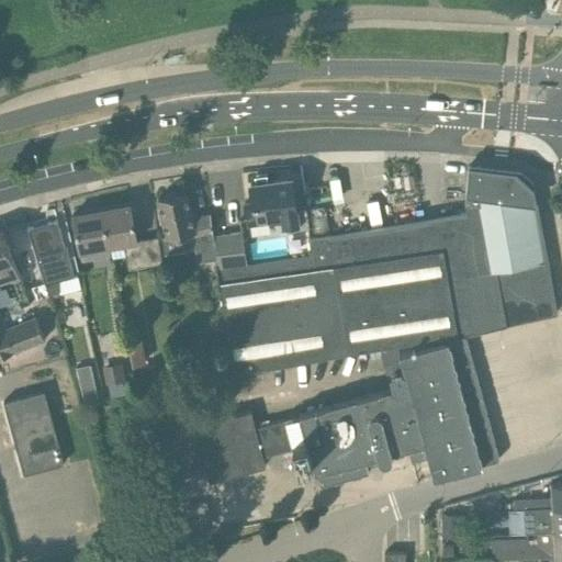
[(232,373),(453,336),(475,333),(475,334),(554,313),(532,188),(532,187),(516,171),(516,172),(468,167),(464,202),(467,213),(314,238),(317,254),(247,266),(220,269),(224,284),(220,285),(232,373)]
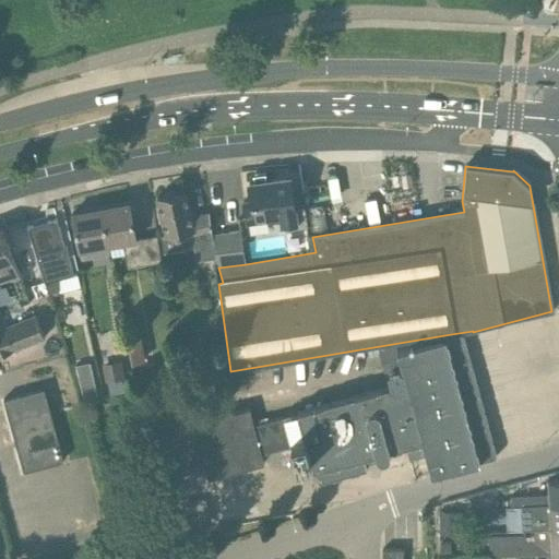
[(285,226),(296,224),(294,205),(300,205),(299,193),(301,193),(301,192),(292,193),(289,178),(249,183),(251,201),(245,202),(247,218),(266,216),(268,223),(284,221),(285,226)]
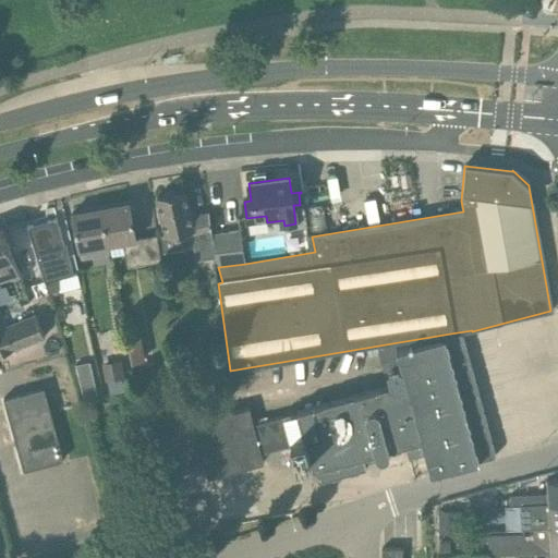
[(216,258),(211,235),(208,213),(191,216),(184,191),(157,197),(166,235),(157,237),(160,254),(193,247),(196,262),(216,258)]
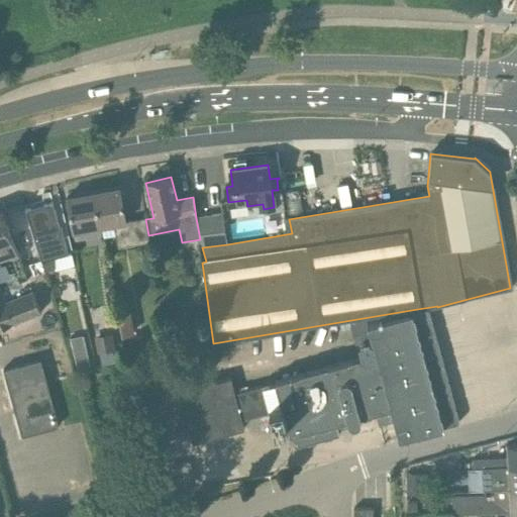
[(149,242),(148,235),(145,219),(145,217),(125,220),(119,188),(93,193),(100,236),(102,235),(100,227),(114,225),(118,247),(149,242)]
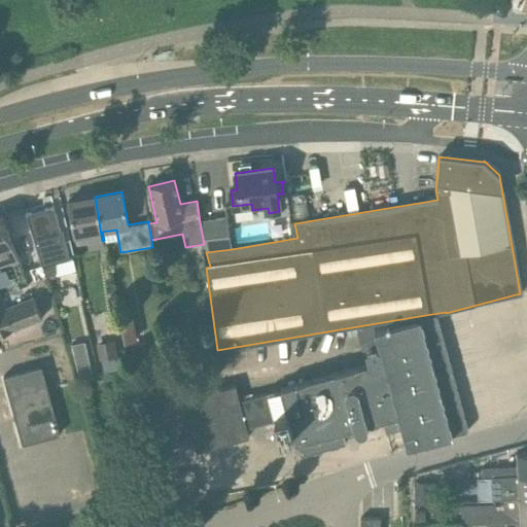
[(76,245),(102,241),(95,197),(68,202),(72,221),(74,238),(75,237),(76,245)]
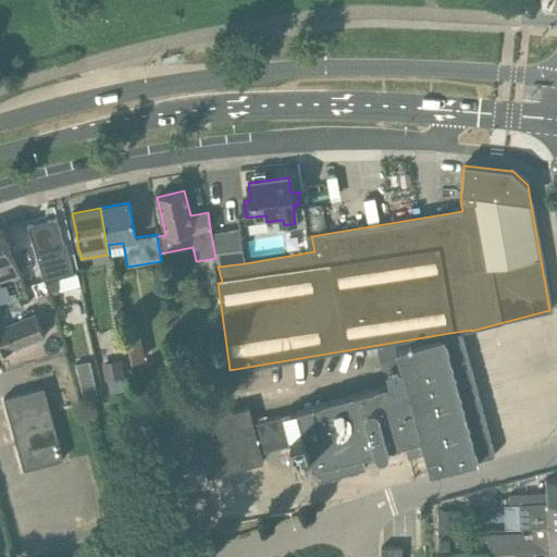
[(73,274),(71,264),(65,243),(64,244),(64,245),(59,246),(56,236),(60,235),(60,236),(62,235),(57,218),(32,224),(31,224),(27,225),(33,246),(45,283),(73,274)]
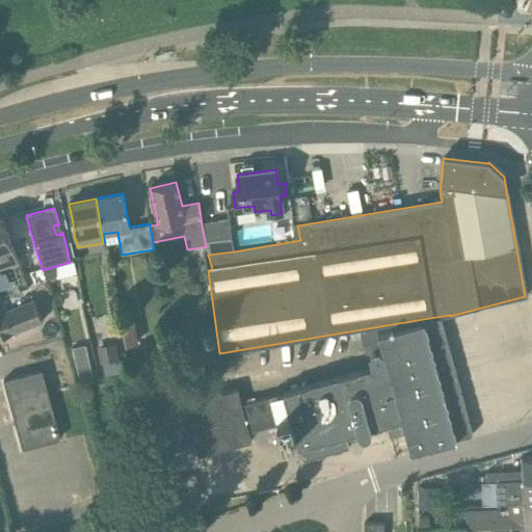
[(30,291),(0,216),(0,338),(43,321),(33,299),(5,311),(2,302),(30,291)]
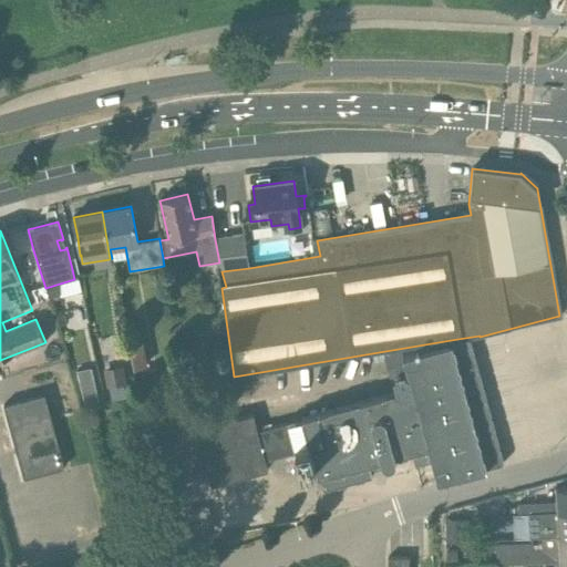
[(222,271),(249,268),(244,235),(215,239),(219,263),(222,271)]
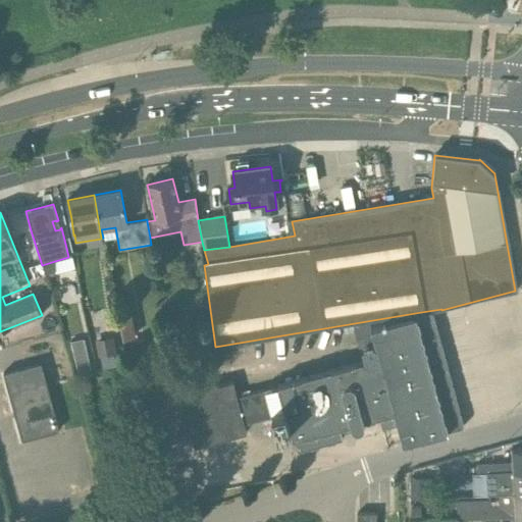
[(372,327),(376,344),(363,347),(367,361),(237,397),(232,381),(180,396),(195,447),(247,432),(244,424),(273,416),(277,432),(278,432),(276,424),(286,421),(289,429),(290,429),(292,434),(296,433),(301,451),(343,439),(338,426),(351,423),(352,424),(353,425),(353,426),(355,427),(356,427),(357,427),(358,427),(359,427),(361,427),(362,426),(363,425),(363,424),(364,423),(364,422),(364,420),(364,419),(379,415),(383,428),(398,424),(403,444),(463,427),(448,371),(431,312),(372,327)]
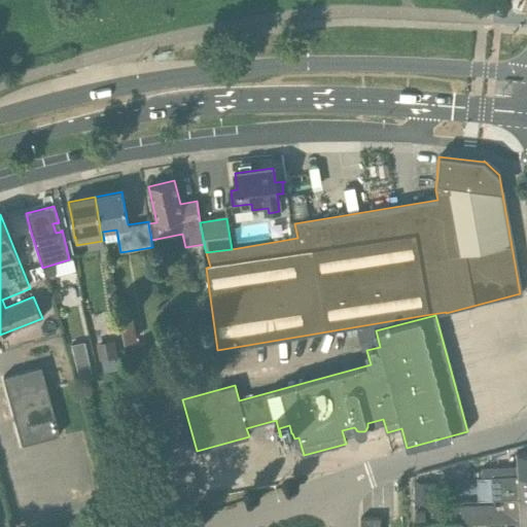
[(117,331),(118,343),(137,340),(134,317),(120,319),(123,330),(117,331)]
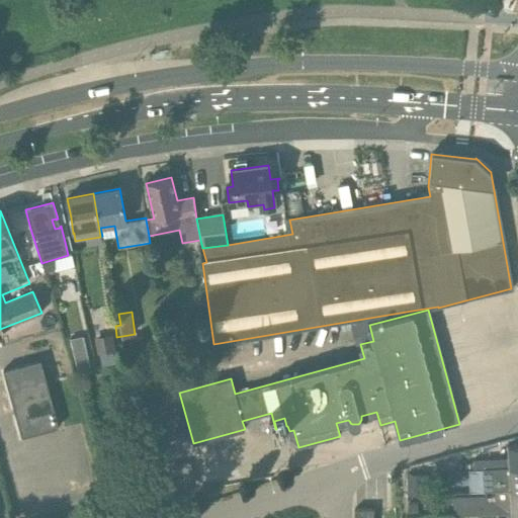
[(188,326),(192,347),(211,344),(207,323),(188,326)]
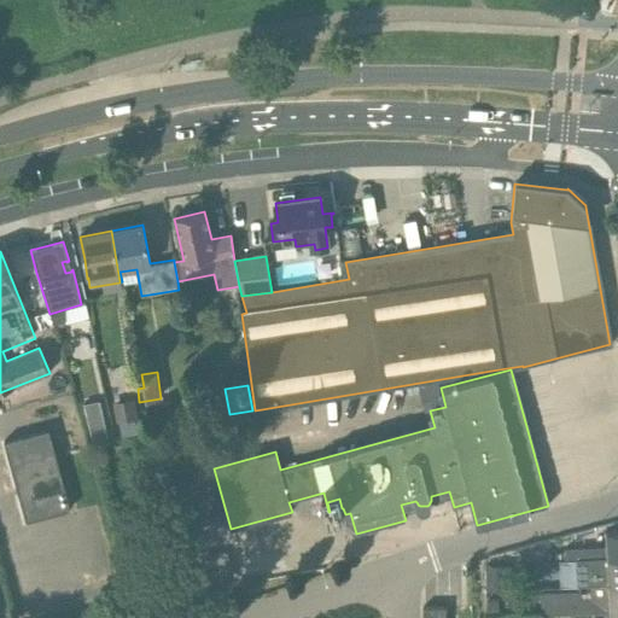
[(138,419),(134,398),(112,402),(116,423),(138,419)]
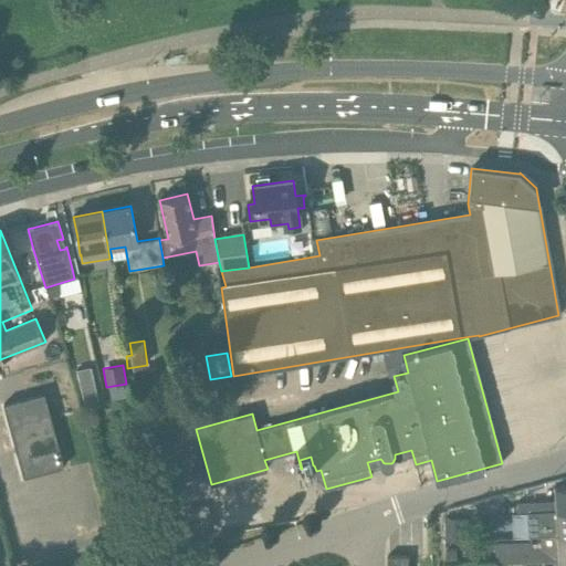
[(84,402),(97,399),(95,387),(81,390),(84,402)]
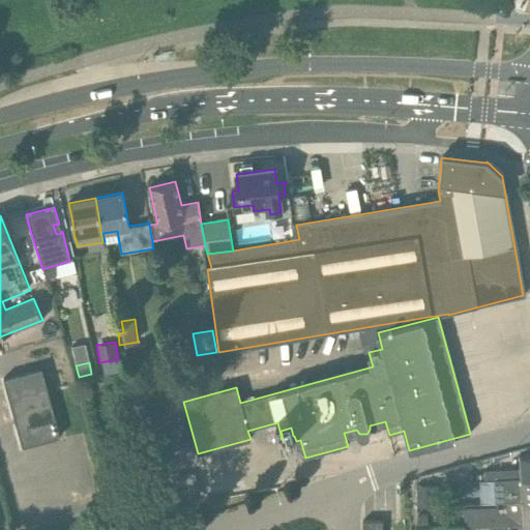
[(22,447),(60,437),(41,369),(40,369),(40,370),(4,380),(4,379),(3,379),(22,447)]
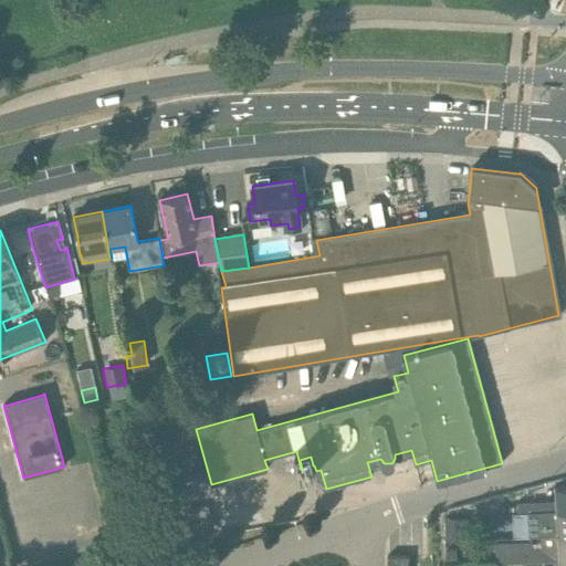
[(516,503),(517,513),(528,514),(565,511),(565,485),(555,486),(555,501),(516,503)]
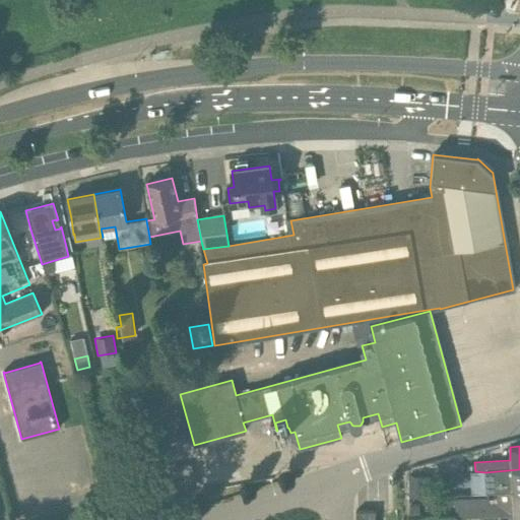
[(493,493),(497,493),(497,494),(519,492),(519,469),(485,472),(486,493),(493,493)]
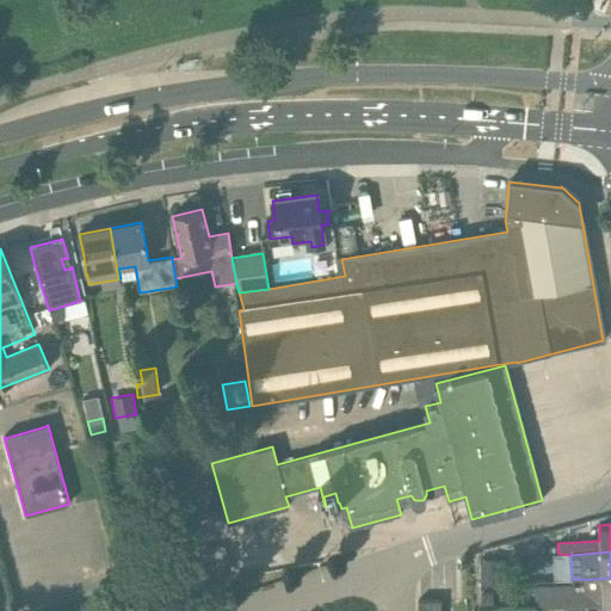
[(503,584),(503,560),(480,560),(481,584),(503,584)]
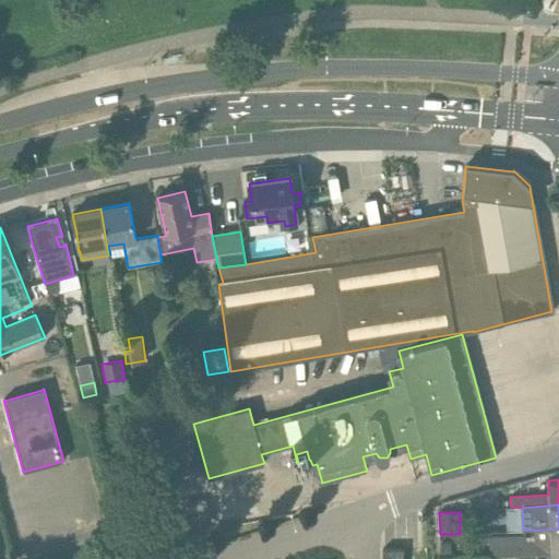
[(507,556),(507,557),(514,556),(558,552),(558,528),(534,531),(534,536),(524,536),(524,535),(489,537),(490,556),(507,556)]
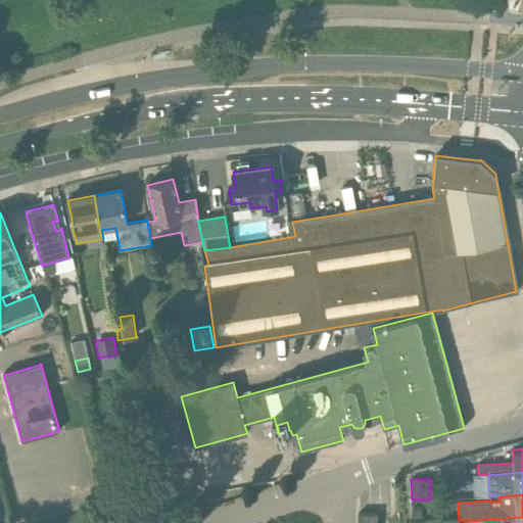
[(422,517),(422,508),(412,508),(412,517),(422,517)]
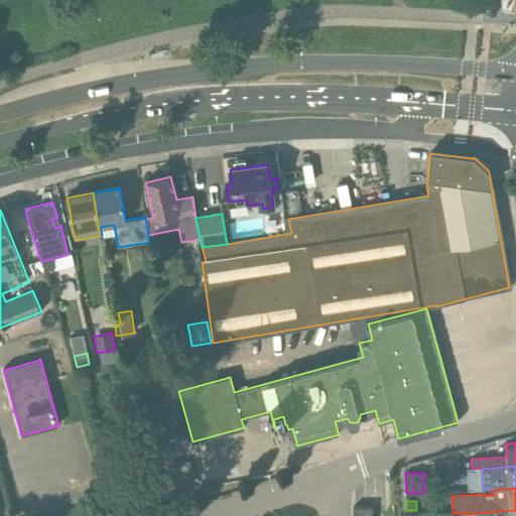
[(372,515),(372,507),(353,507),(353,515),(372,515)]
